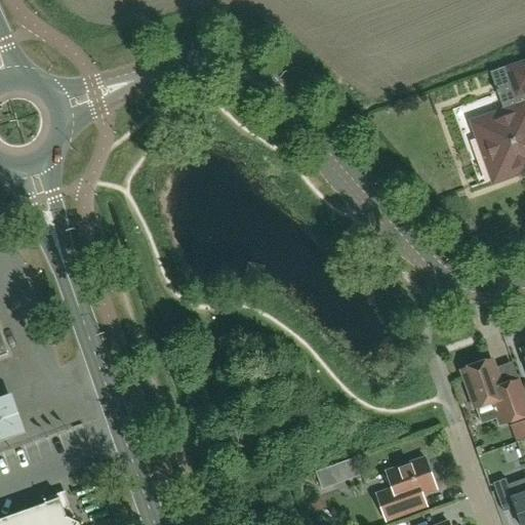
[(524,61),(506,68),(517,97),(524,94),(524,61)]
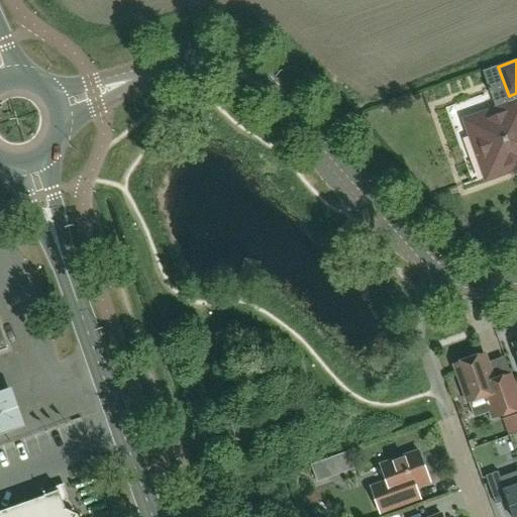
[(469,122),(481,158),(485,157),(492,176),(516,167),(516,104),(497,112),(469,122)]
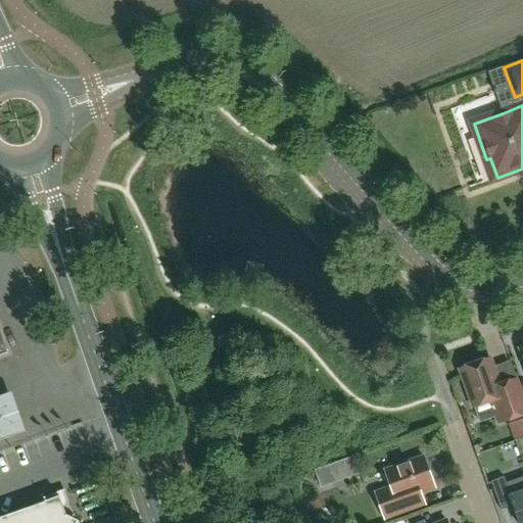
[(474,407),(489,401),(496,408),(502,406),(507,421),(522,415),(522,410),(515,386),(502,390),(490,360),(487,361),(483,358),(475,361),(474,365),(461,370),(474,407)]
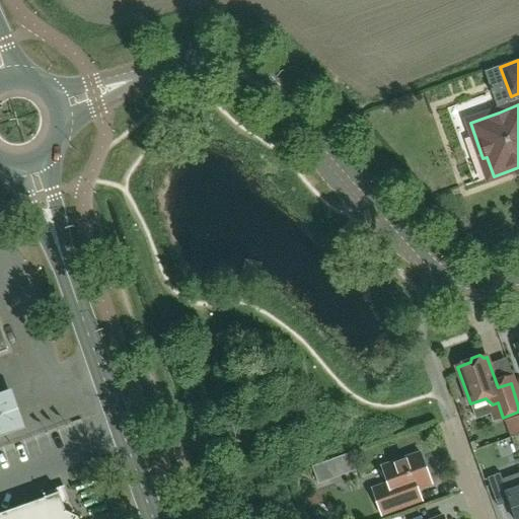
[(0,439),(3,438),(5,446),(46,435),(42,421),(31,423),(21,386),(0,391),(0,439)]
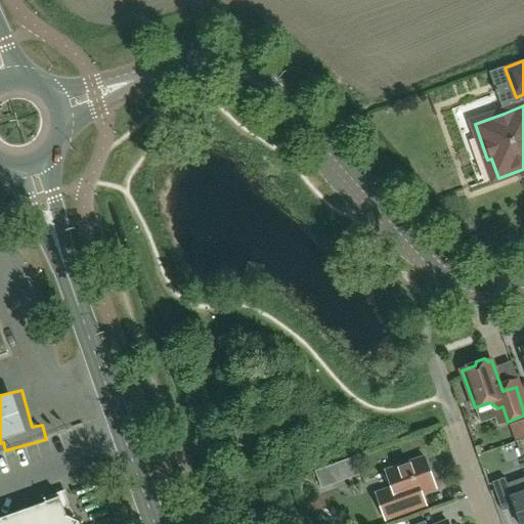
[(523,438),(523,421),(508,427),(514,443),(523,438)]
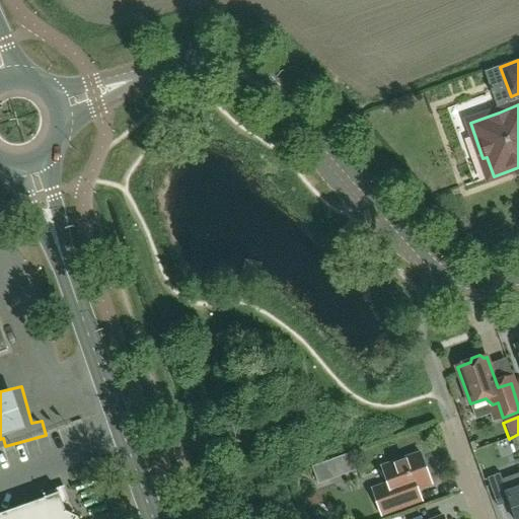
[(388,483),(373,488),(382,515),(423,501),(418,489),(432,484),(421,453),(382,466),(388,483)]
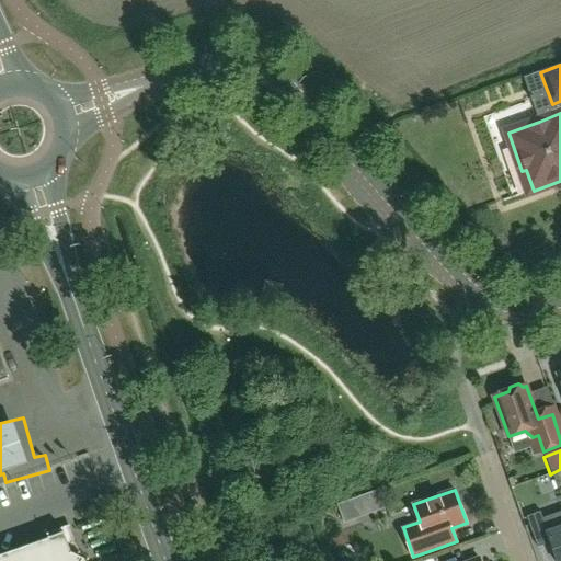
[(541,512),(527,517),(538,548),(551,542),(558,560),(560,560),(560,512),(544,519),(541,512)]
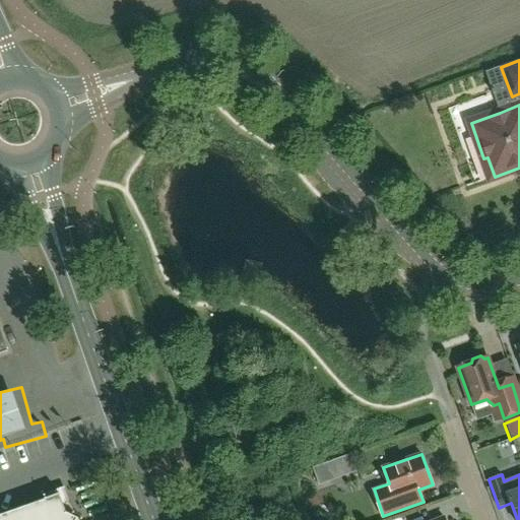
[(60,494),(0,515),(0,519),(77,519),(78,518),(66,512),(60,494)]
